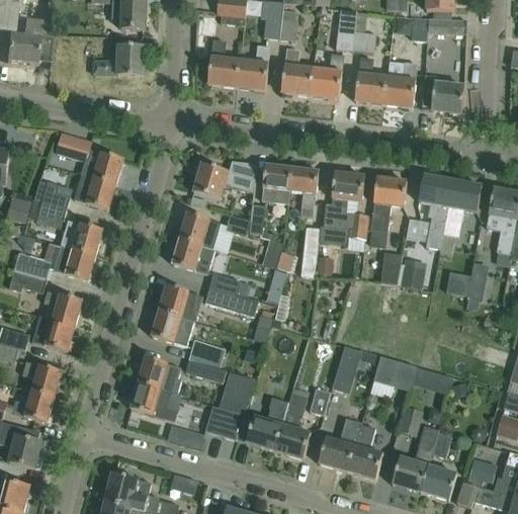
[(6,0),(3,29),(15,30),(18,7),(22,7),(23,0),(6,0)]
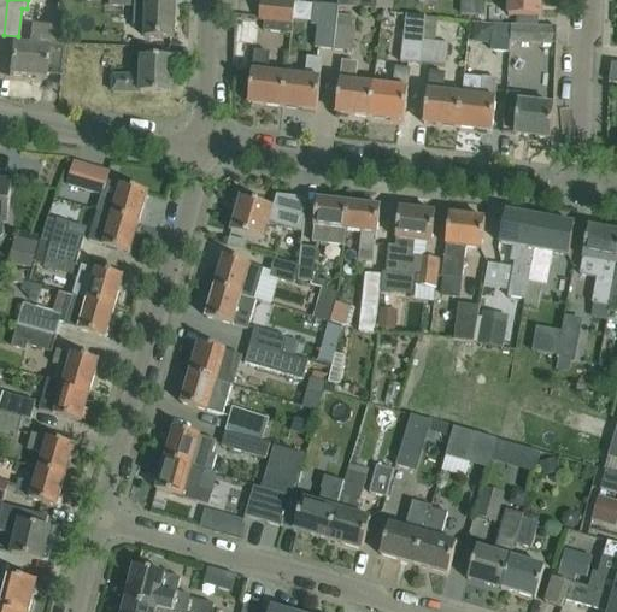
[(133,0),(133,23),(146,23),(145,34),(172,35),(174,0),(133,0)]
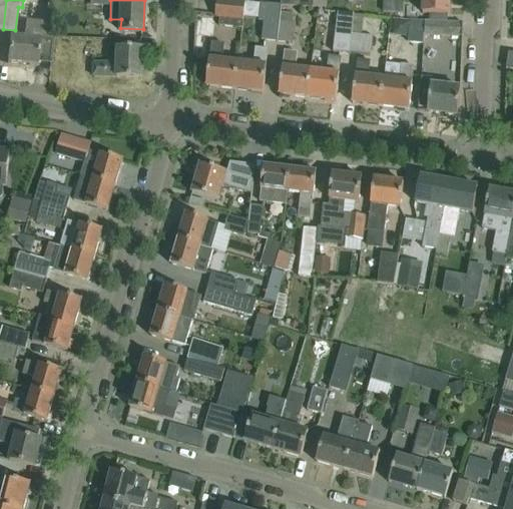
[(215,0),(213,13),(219,14),(218,22),(241,25),(242,17),(244,0),(215,0)]
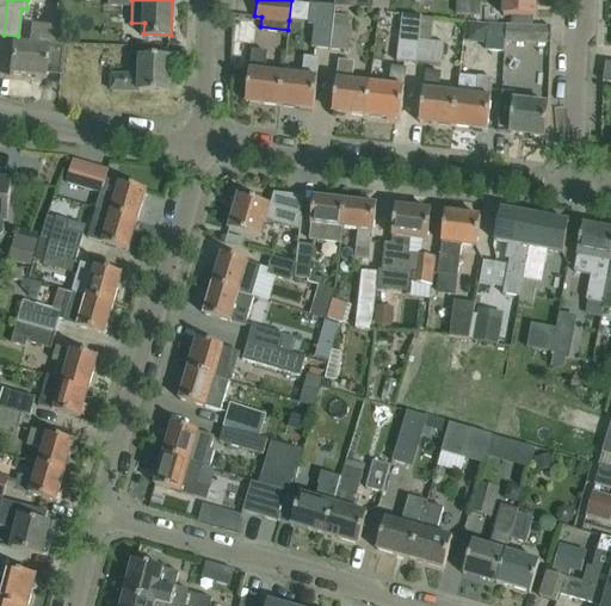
[(479,11),(479,0),(456,0),(456,10),(479,11)]
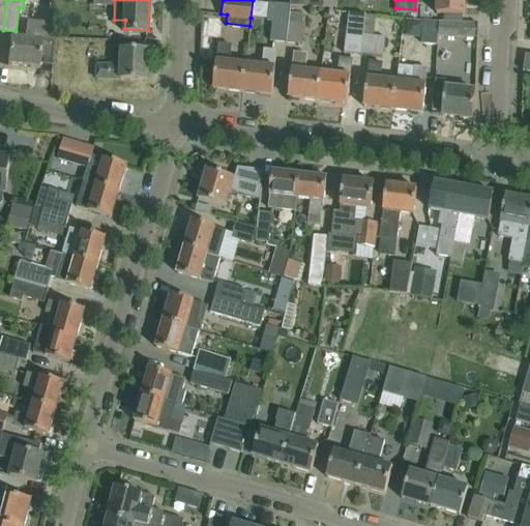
[(463,11),(463,0),(434,0),(434,10),(463,11)]
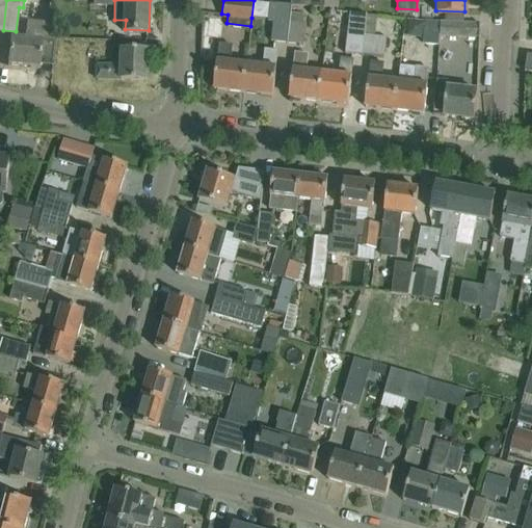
[(291,20),(291,10),(292,3),(269,1),(268,18),(272,18),(271,38),(288,41),(290,25),(291,20)]
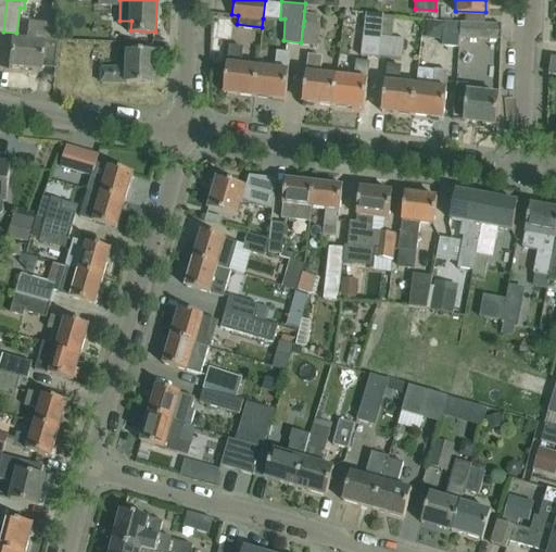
[(379,55),(384,12),(365,10),(359,53),(379,55)]
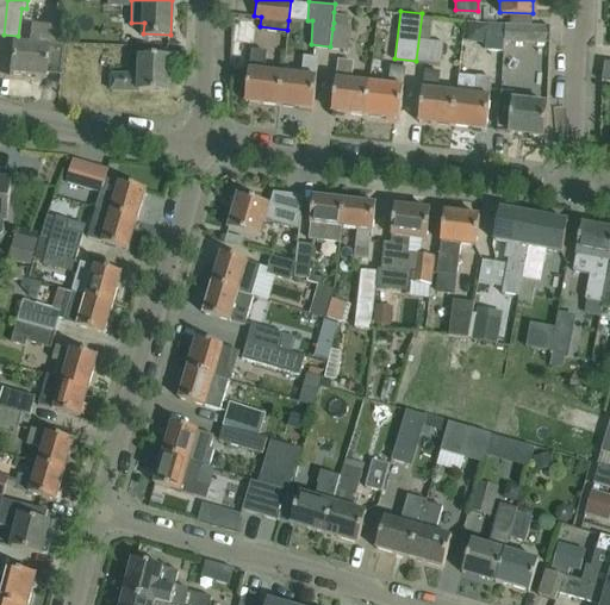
[(332,29),(330,47),(349,48),(352,13),(334,12),(334,23),(332,29)]
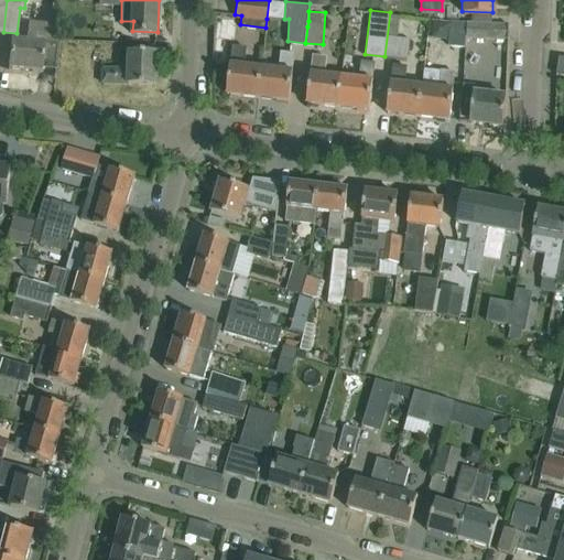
[(390,12),(384,56),(407,58),(409,36),(396,35),(399,13),(390,12)]
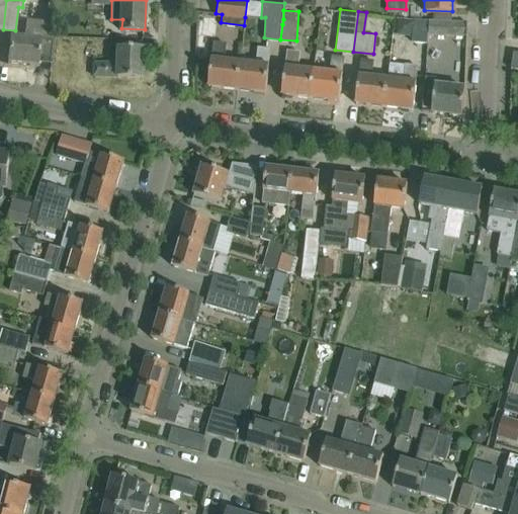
[(428,31),(429,18),(416,18),(398,16),(396,32),(411,34),(410,41),(427,43),(428,31)]
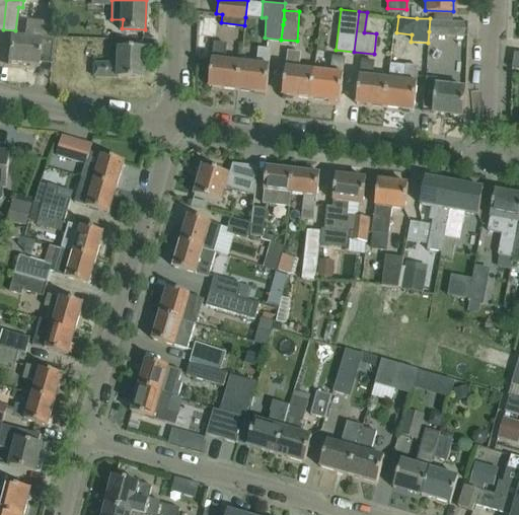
[(9,41),(7,61),(35,64),(35,60),(50,62),(53,35),(47,35),(49,19),(48,19),(48,20),(26,18),(24,37),(10,34),(9,41)]
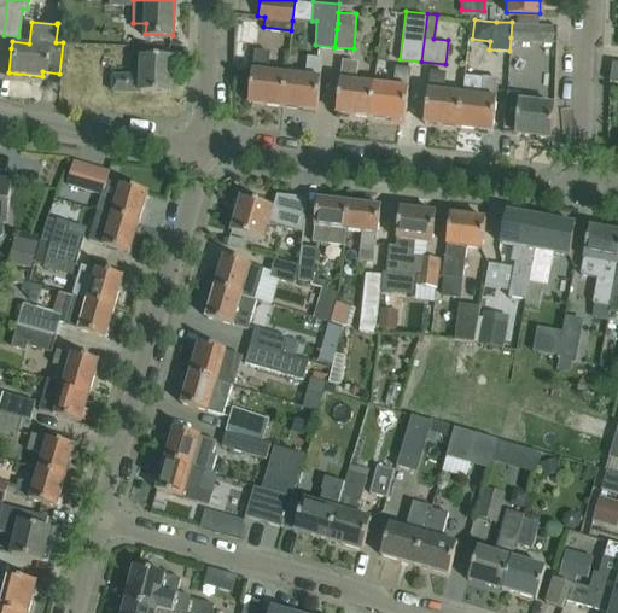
[(512,22),(511,38),(555,40),(557,24),(512,22)]
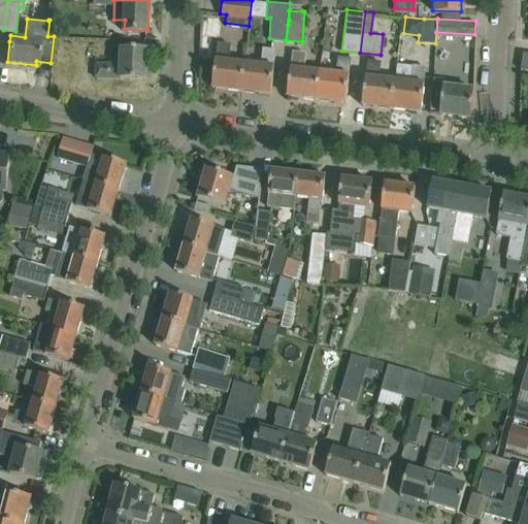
[(241,89),(244,61),(227,59),(229,42),(217,41),(216,58),(215,58),(211,86),(241,89)]
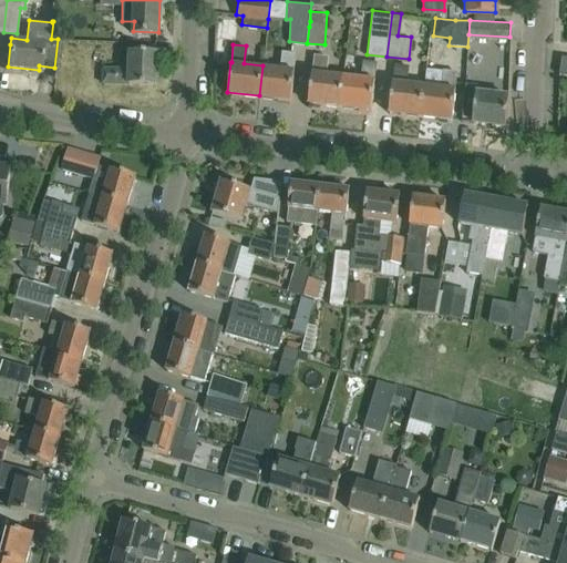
[(157,50),(135,49),(130,49),(130,67),(102,65),(102,81),(127,82),(156,83),(157,50)]
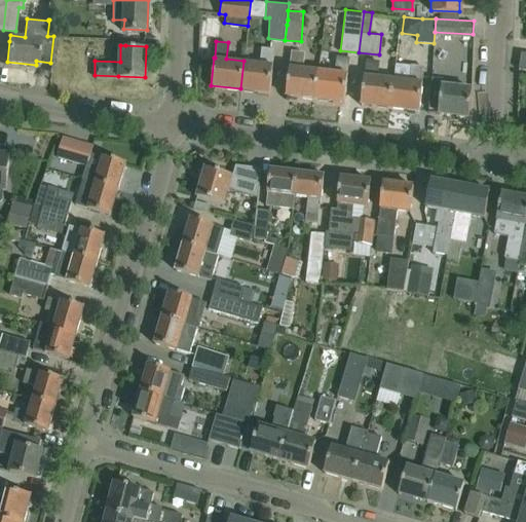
[(243,61),(240,88),(269,92),(272,64),(271,64),(273,48),(261,46),(259,63),(243,61)]
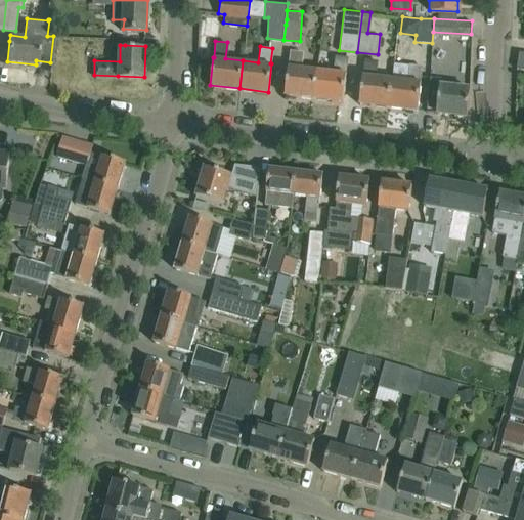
[(314,97),(317,70),(300,68),(302,51),(290,49),(288,66),(284,93),(314,97)]
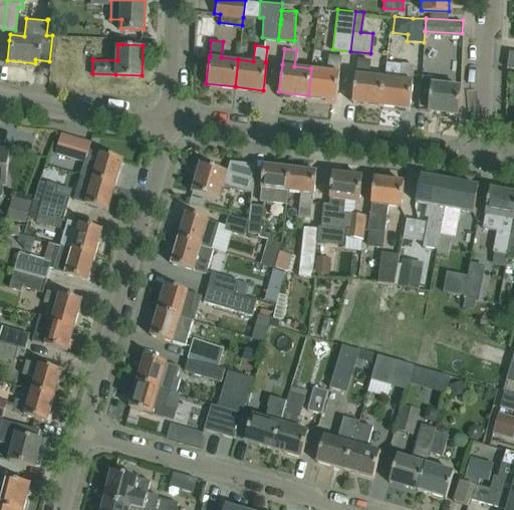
[(311,68),(308,95),(335,98),(339,71),(338,71),(340,55),(328,53),(326,69),(311,68)]
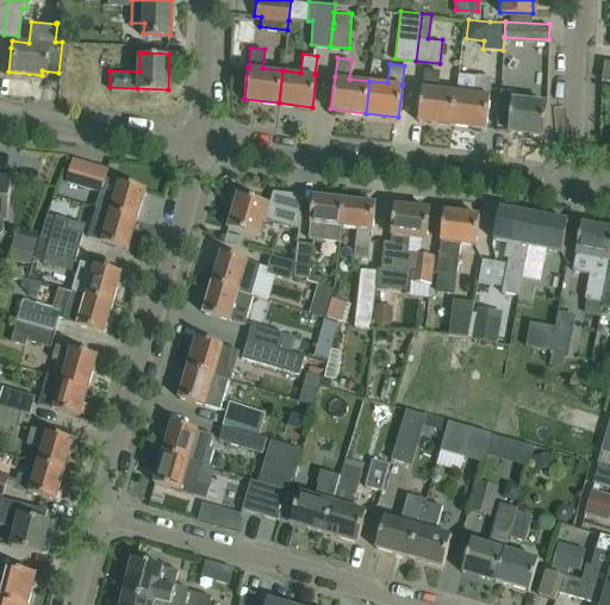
[(453,123),(456,91),(436,88),(439,69),(424,68),(422,87),(421,87),(417,119),(453,123)]
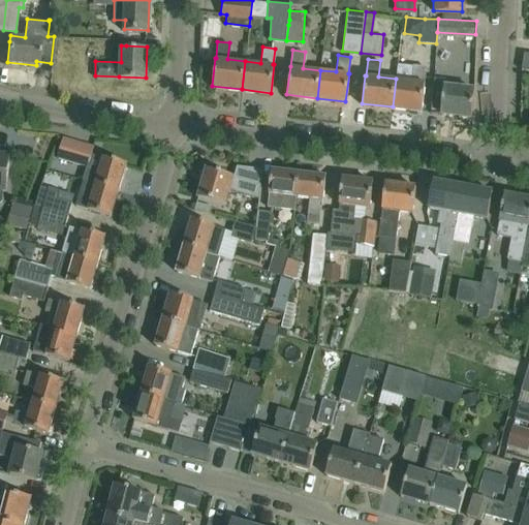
[(396,79),(393,106),(421,111),(424,82),(425,65),(413,64),(411,81),(396,79)]
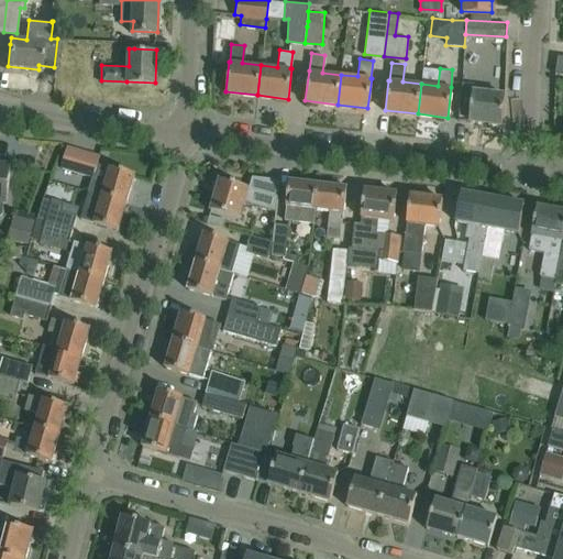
[(459,119),(468,120),(500,123),(504,94),(472,90),(473,81),(463,80),(461,99),(459,119)]
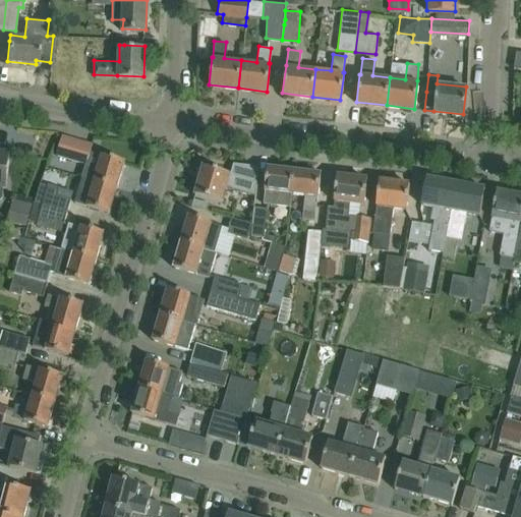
[(83,174),(116,184),(123,160),(101,154),(89,151),(91,142),(62,133),(57,152),(88,160),(83,174)]
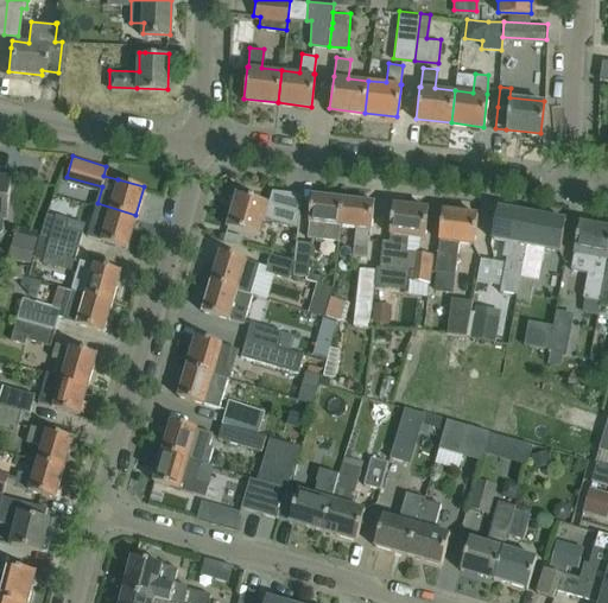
[(0,215),(6,216),(8,198),(11,175),(0,173),(0,215)]
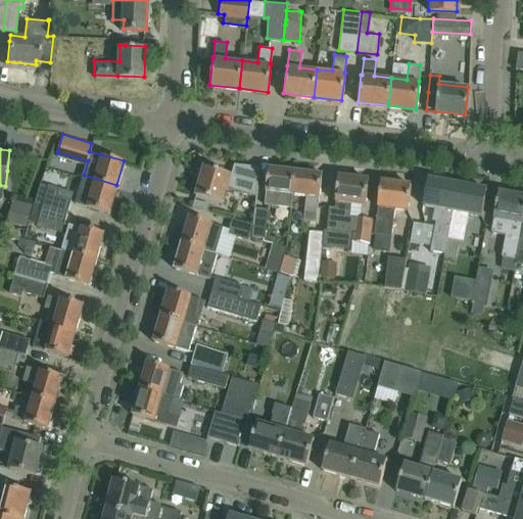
[(255,194),(256,186),(258,166),(233,162),(230,173),(203,166),(195,194),(222,201),(227,186),(255,194)]
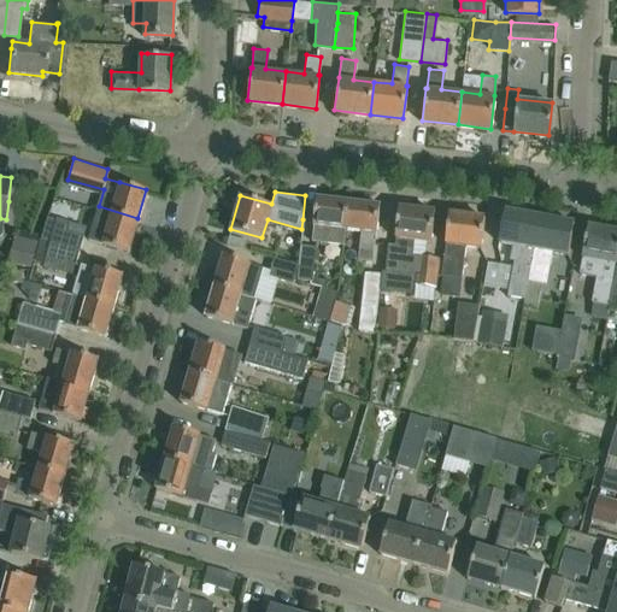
[(345,227),(348,200),(316,196),(311,237),(342,241),(345,227)]
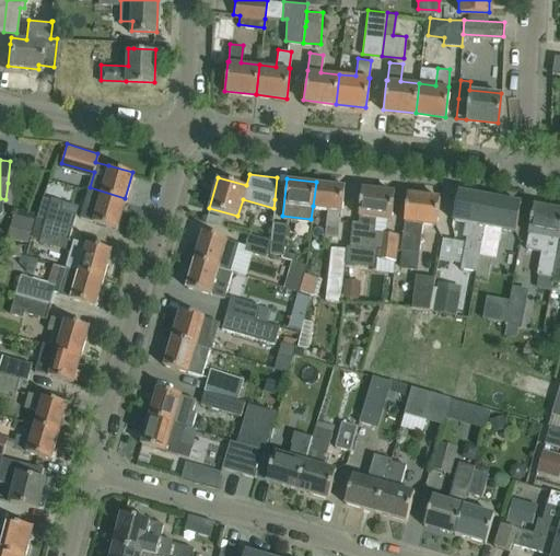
[(316,182),(313,206),(327,208),(326,220),(324,233),(337,235),(339,222),(343,185),(316,182)]
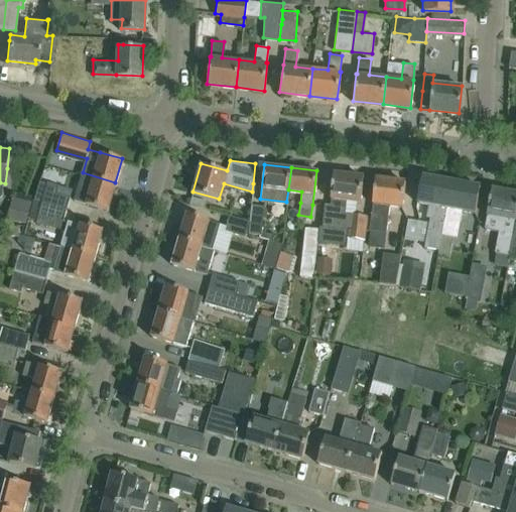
[(107,210),(115,182),(83,172),(75,200),(107,210)]
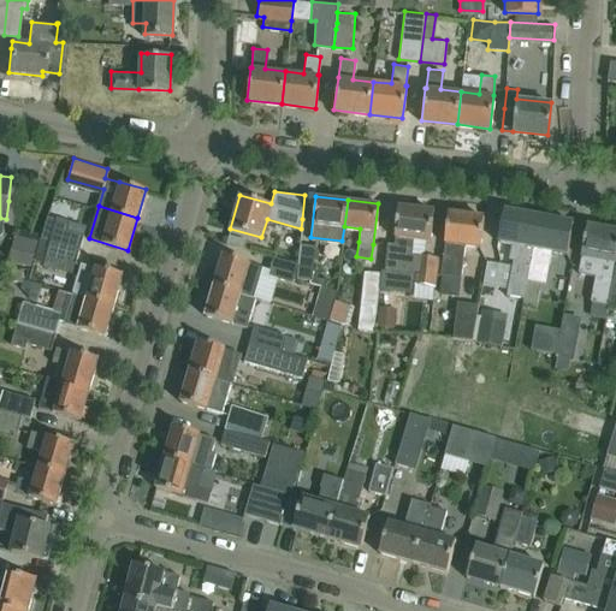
[(397,206),(395,230),(394,242),(385,241),(383,267),(380,267),(379,284),(389,285),(390,267),(404,268),(416,270),(415,284),(434,285),(438,255),(424,254),(425,239),(430,239),(433,209),(397,206)]
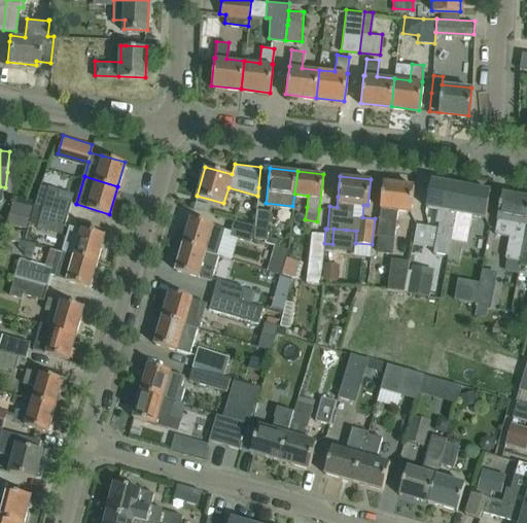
[(461,184),(431,178),(425,205),(437,207),(435,220),(440,221),(438,224),(417,219),(413,239),(435,242),(433,251),(448,253),(461,184)]
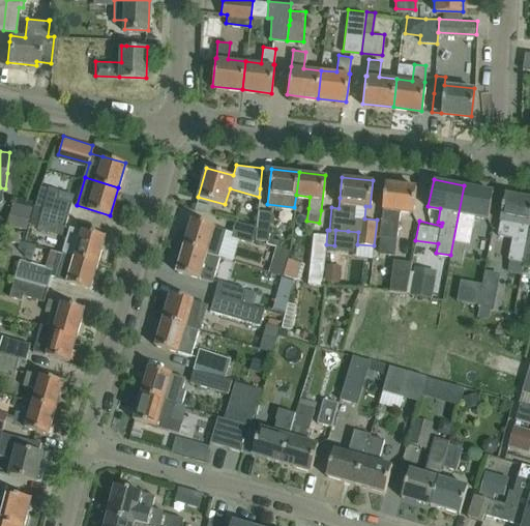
[(385,182),(382,203),(382,207),(383,207),(381,220),(379,235),(394,237),(395,237),(399,209),(412,211),(415,185),(385,182)]
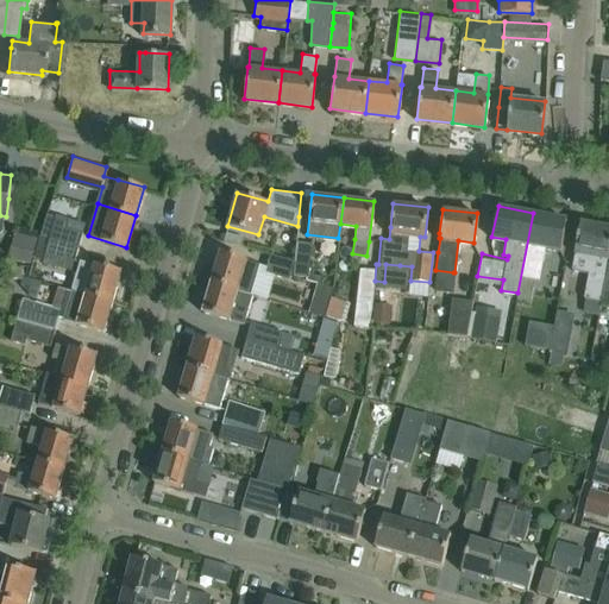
[(55,213),(49,236),(77,244),(82,231),(67,226),(69,216),(55,213)]
